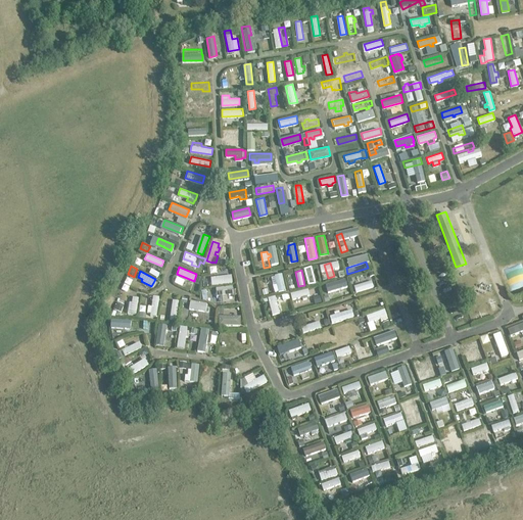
[(372,277),(370,272),(349,278),(351,284),(364,280),(364,282),(368,281),(367,279),(372,277)]
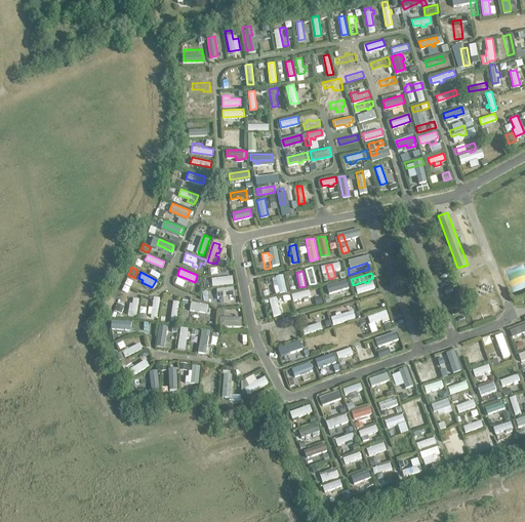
[(287,290),(283,274),(276,275),(276,278),(273,279),(275,288),(278,287),(279,292),(287,290)]
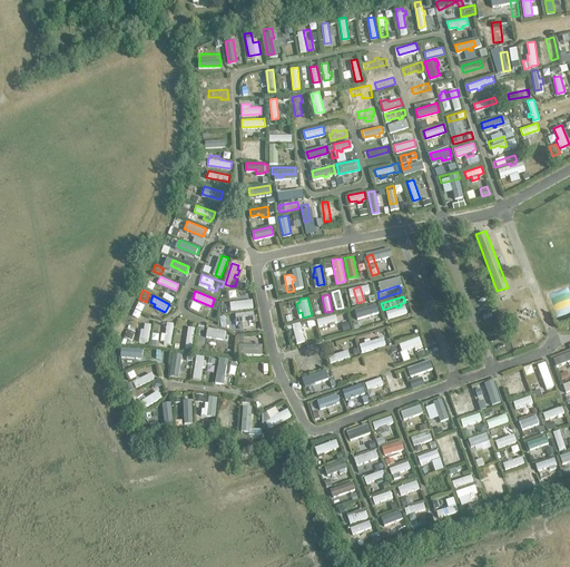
[(231,310),(253,306),(252,299),(229,301),(231,310)]
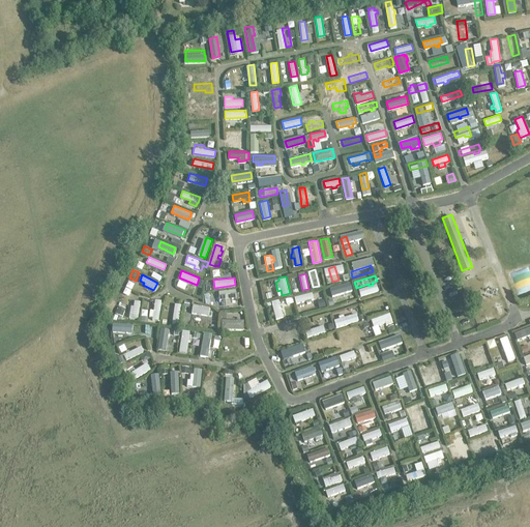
[(352,287),(351,282),(334,287),(336,292),(345,290),(346,292),(349,291),(349,288),(352,287)]
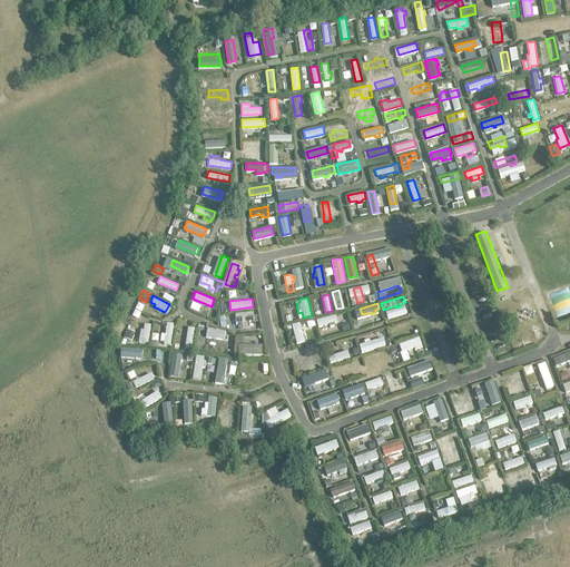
[(356,315),(355,309),(340,313),(341,320),(356,315)]
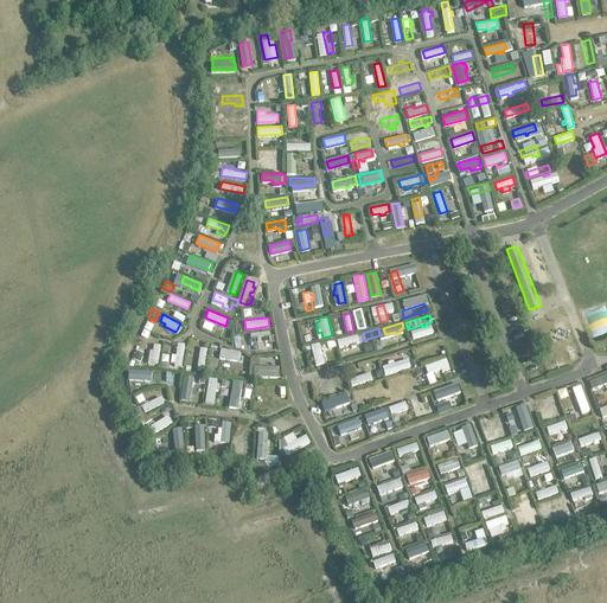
[(251,341),(270,339),(269,331),(250,332),(251,341)]
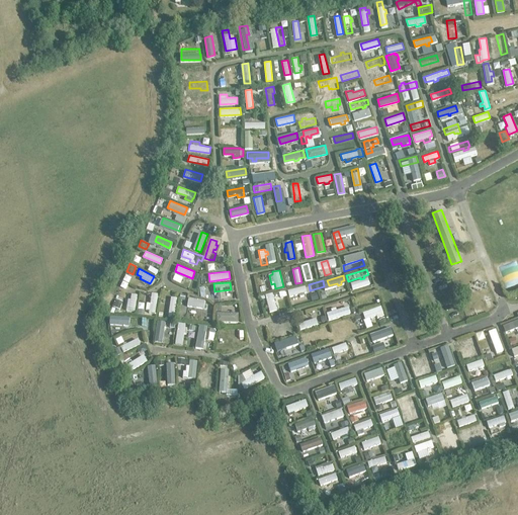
[(307,291),(305,285),(287,289),(289,295),(298,293),(299,295),(305,293),(305,291),(307,291)]
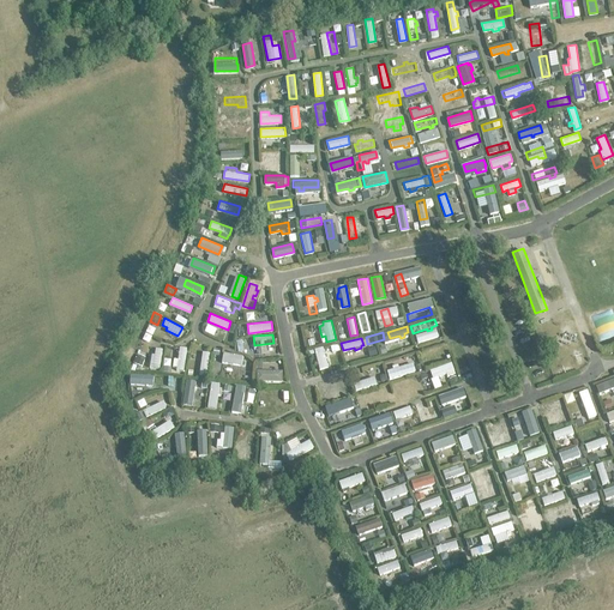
[(447,350),(445,343),(425,349),(427,356),(447,350)]
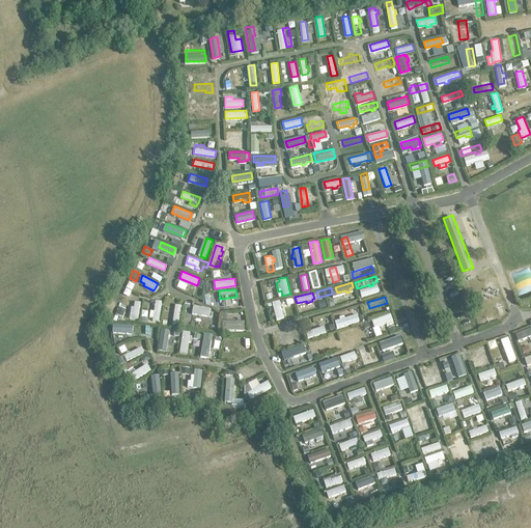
[(138,317),(141,301),(135,300),(134,306),(132,305),(130,316),(138,317)]
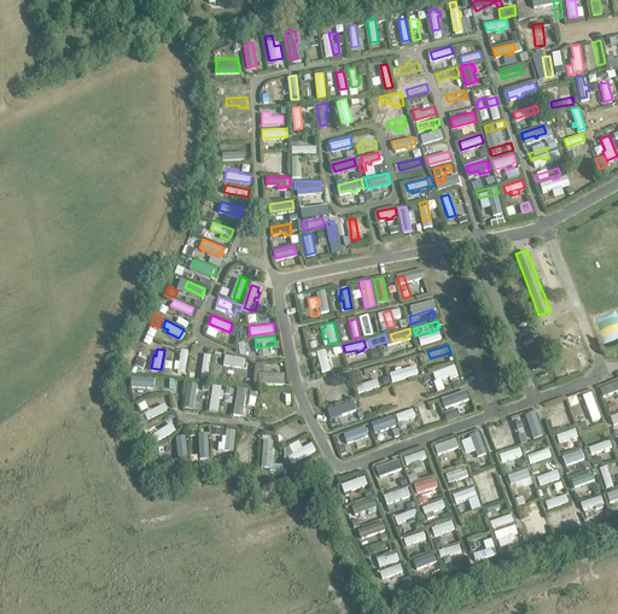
[(185,372),(188,350),(181,349),(180,361),(175,360),(174,368),(178,368),(178,370),(185,372)]
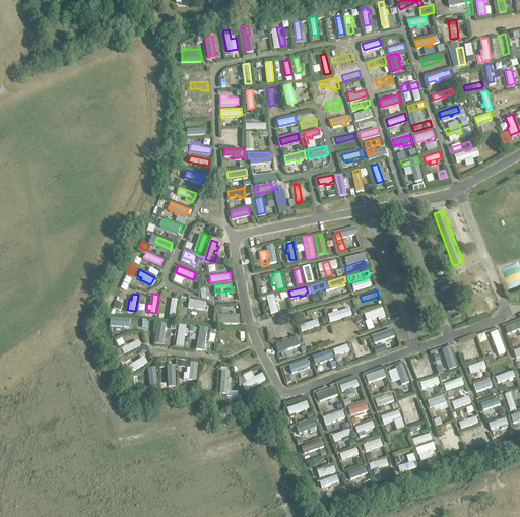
[(273,294),(266,295),(271,313),(278,311),(275,302),(277,301),(276,296),(274,297),(273,294)]
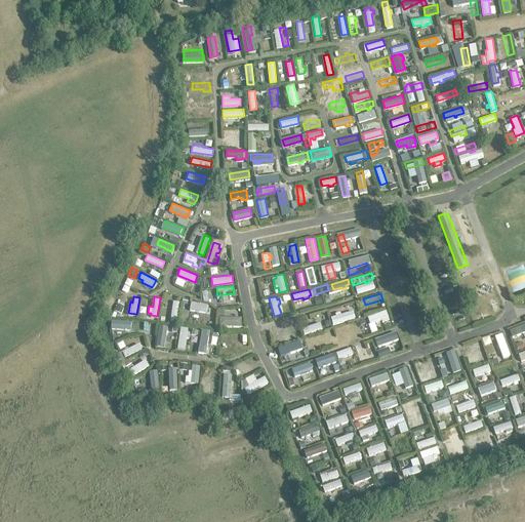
[(176,321),(179,300),(173,299),(170,320),(176,321)]
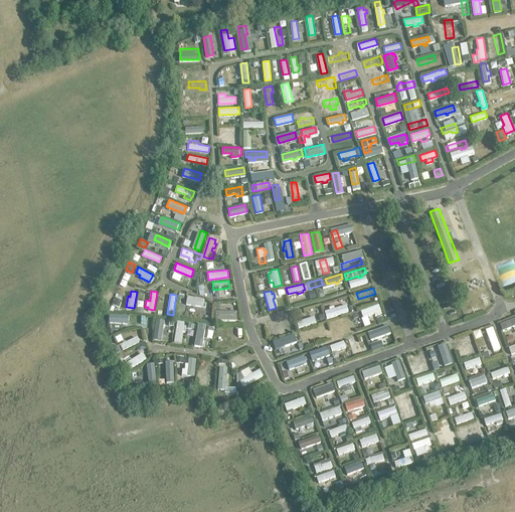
[(119,306),(122,298),(116,296),(115,299),(114,298),(112,303),(113,303),(113,304),(119,306)]
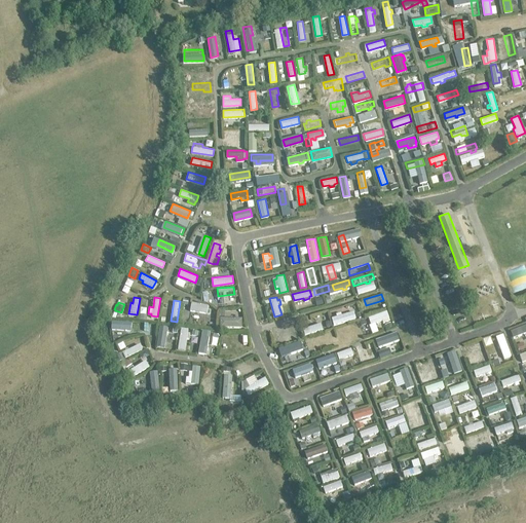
[(196,321),(199,304),(191,303),(189,320),(196,321)]
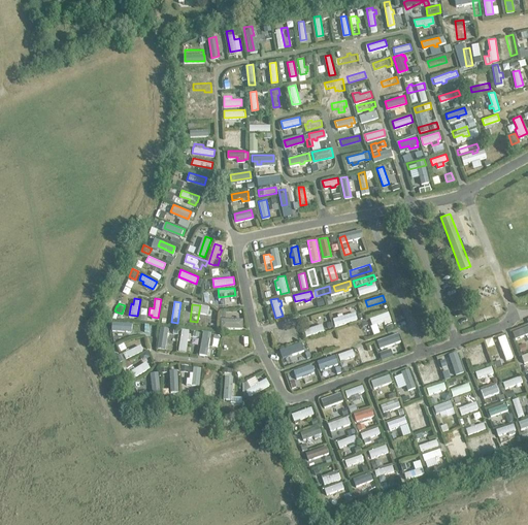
[(210,306),(204,305),(202,321),(208,321),(209,313),(211,313),(212,309),(209,309),(210,306)]
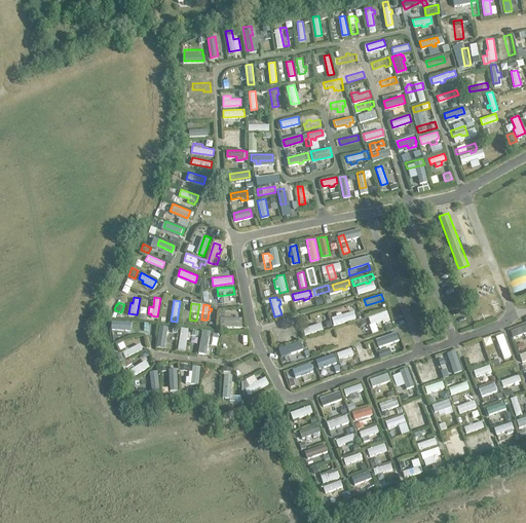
[(334,324),(355,318),(353,310),(341,313),(341,311),(336,312),(337,315),(332,316),(334,324)]
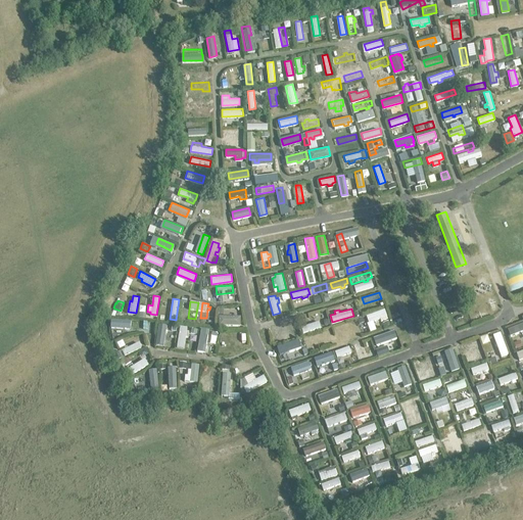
[(387,318),(384,309),(366,315),(369,322),(380,318),(381,320),(387,318)]
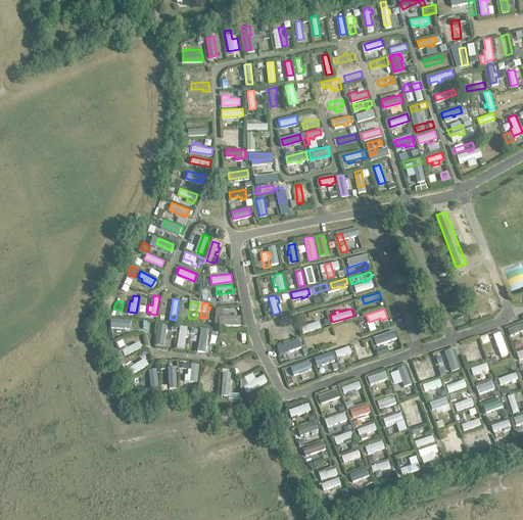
[(240,316),(219,315),(219,324),(240,325),(240,316)]
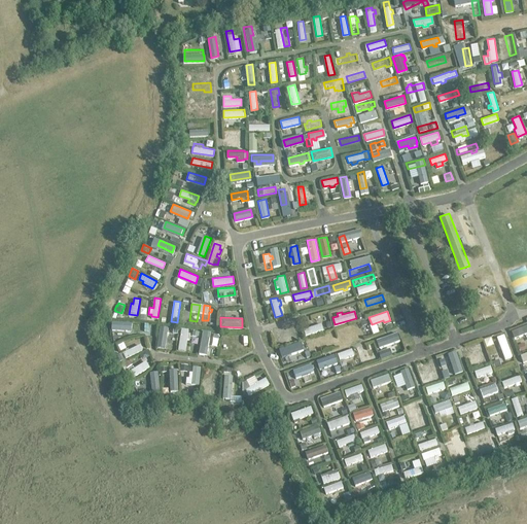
[(294,328),(292,320),(272,326),(275,334),(287,329),(288,332),(291,330),(291,329),(294,328)]
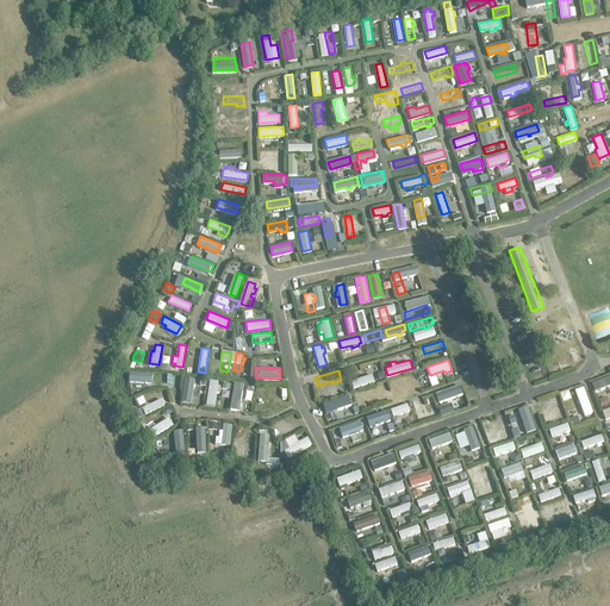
[(403,376),(409,393),(416,391),(412,381),(416,380),(414,373),(403,376)]
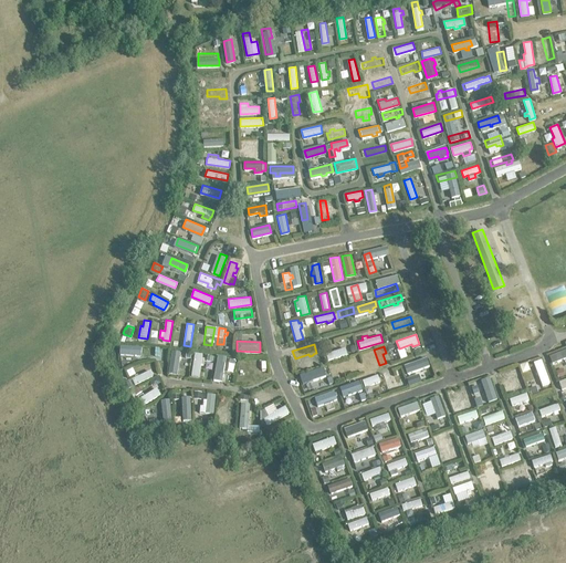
[(156,356),(155,347),(140,348),(142,355),(147,354),(147,357),(156,356)]
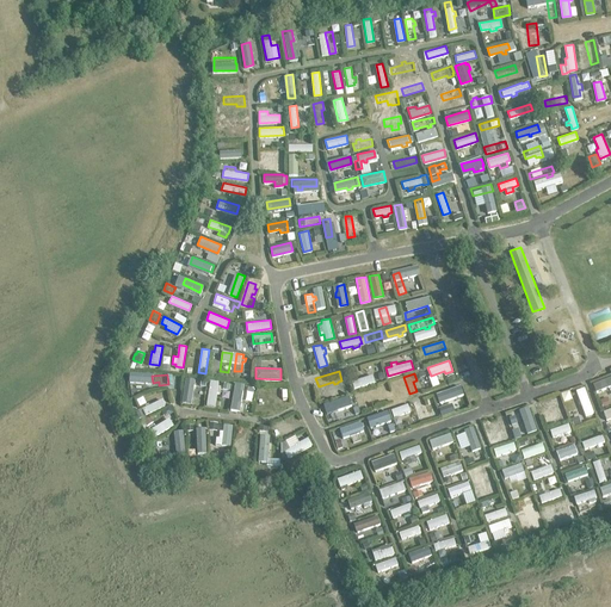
[(372,375),(352,381),(355,388),(375,381),(372,375)]
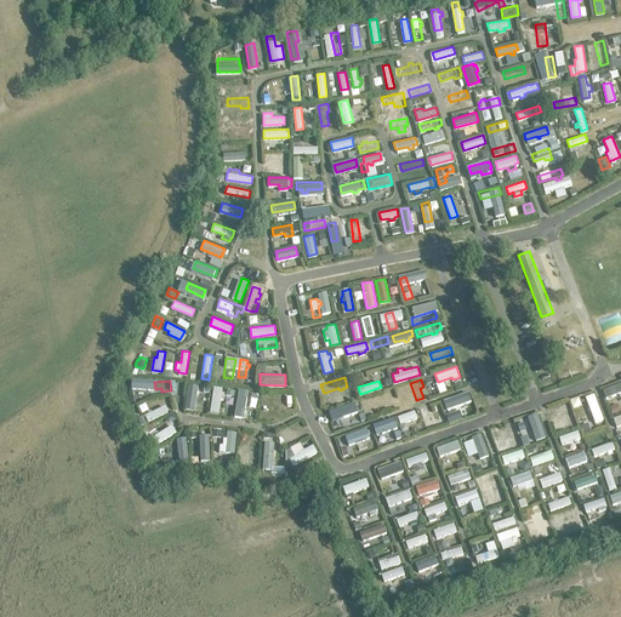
[(605,398),(620,390),(620,381),(603,389),(605,398)]
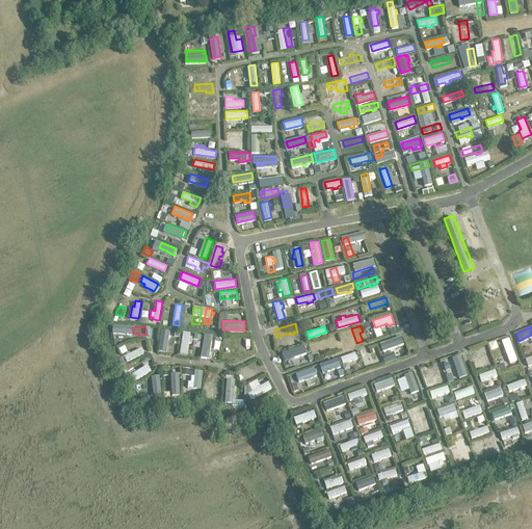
[(190,332),(183,331),(180,352),(187,353),(189,341),(191,341),(192,336),(190,336),(190,332)]
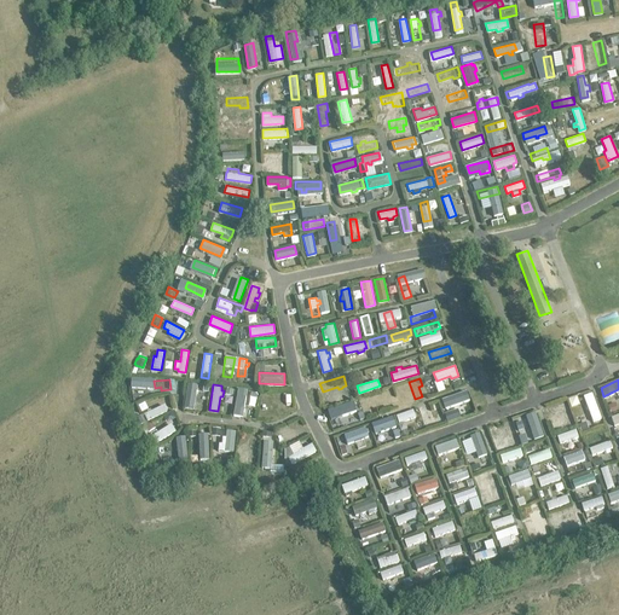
[(246,389),(238,388),(235,410),(241,411),(243,400),(248,401),(249,390),(246,390),(246,389)]
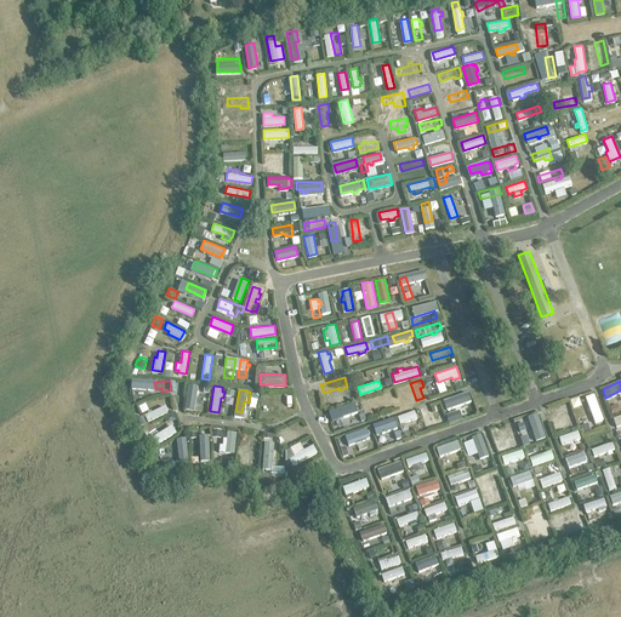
[(468,404),(465,393),(444,400),(446,407),(459,403),(460,406),(468,404)]
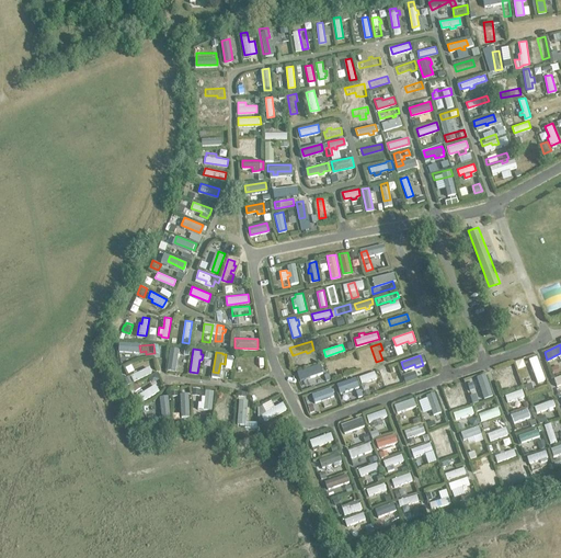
[(262,365),(262,359),(244,357),(244,364),(253,365),(253,367),(258,368),(258,365),(262,365)]
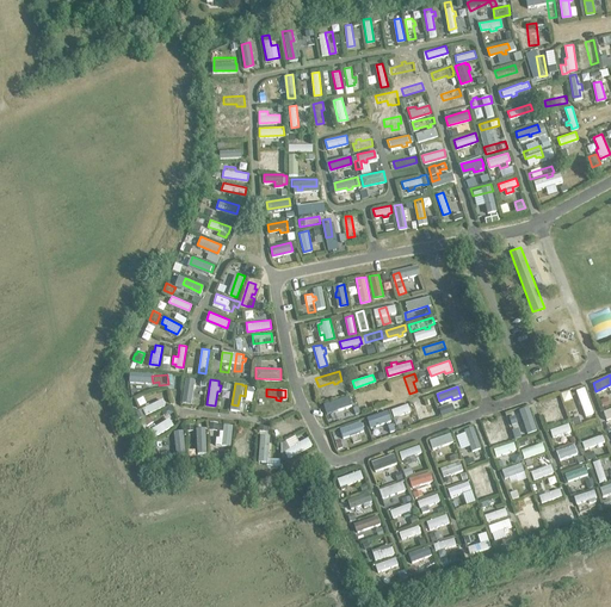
[(370,406),(363,389),(356,392),(363,408),(370,406)]
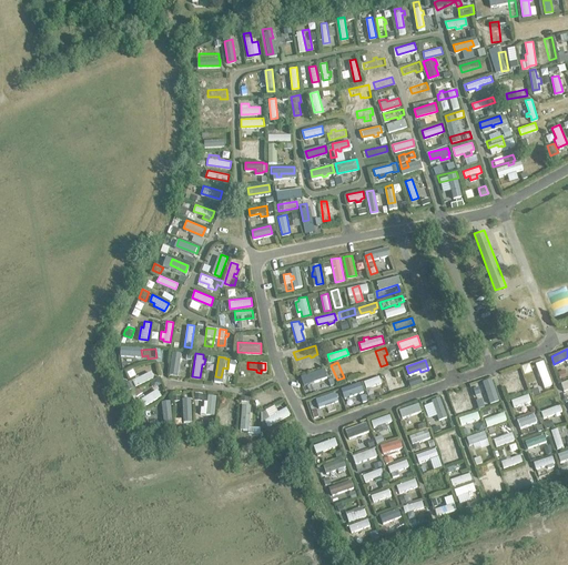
[(545,369),(543,363),(529,367),(531,373),(545,369)]
